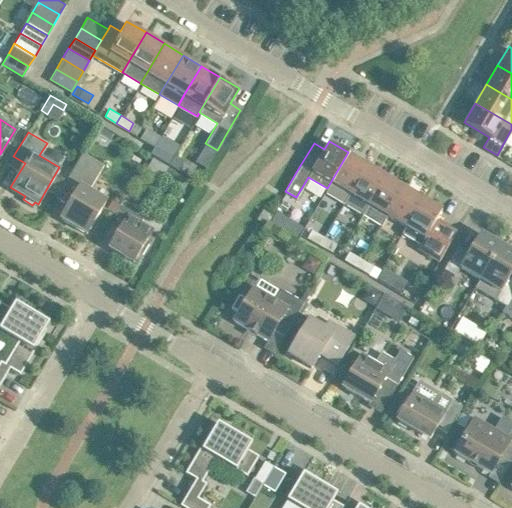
[(88,189),(103,163),(83,151),(56,196),(57,197),(68,179),(79,186),(60,217),(86,232),(96,215),(106,199),(88,189)]
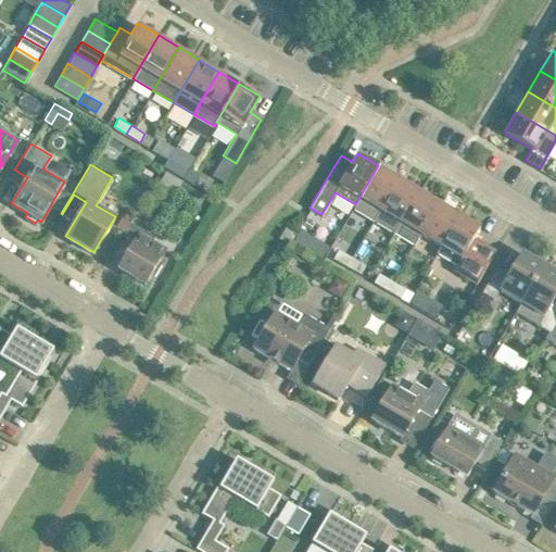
[(373,220),(397,177),(378,165),(355,204),(353,208),(373,220)]
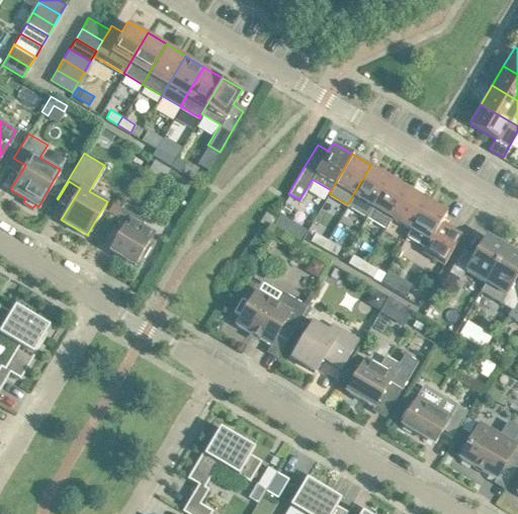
[(164,178),(171,167),(155,157),(149,168),(164,178)]
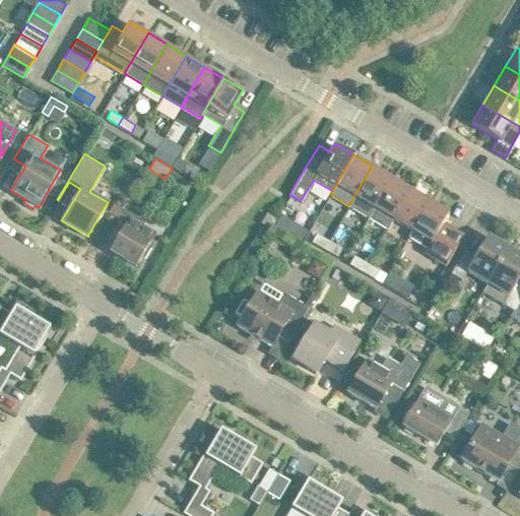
[(368,216),(391,178),(372,166),(348,205),(368,216)]
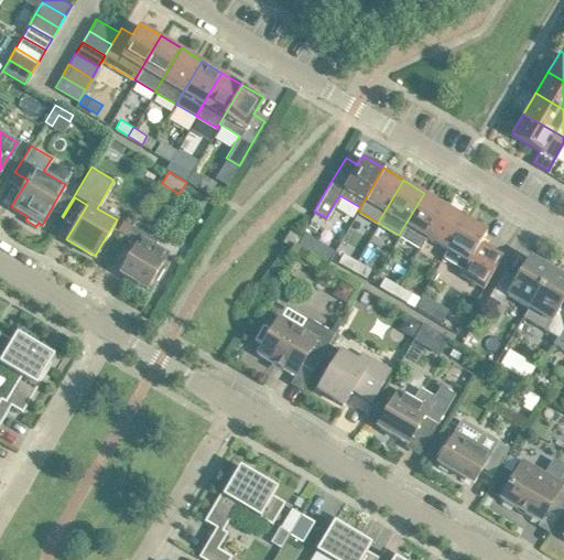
[(420,247),(426,236),(444,205),(424,193),(399,235),(420,247)]
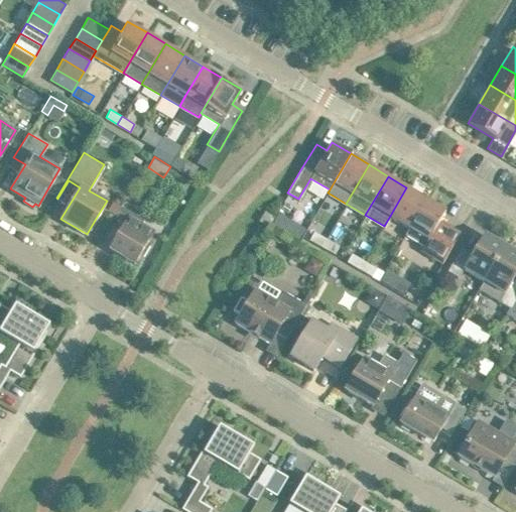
[(408,227),(425,199),(406,187),(390,216),(408,227)]
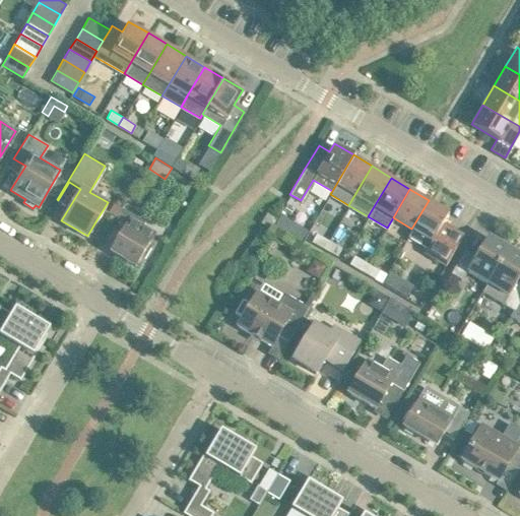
[(453,252),(463,235),(442,221),(448,211),(429,200),(411,229),(407,236),(427,247),(428,245),(438,251),(435,257),(446,263),(453,252)]
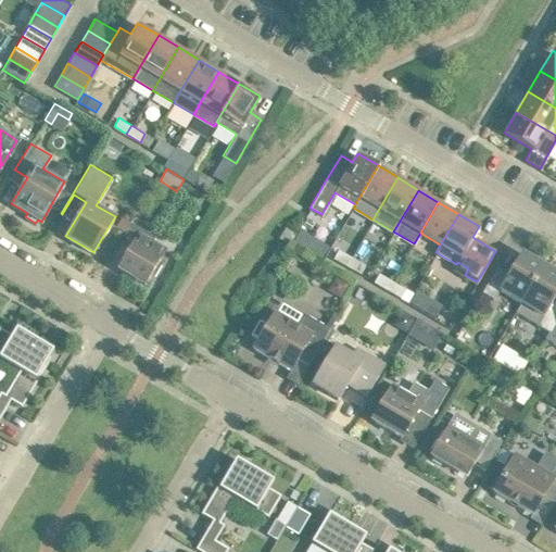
[(144,283),(165,248),(152,240),(155,236),(129,221),(123,230),(136,238),(118,267),(144,283)]
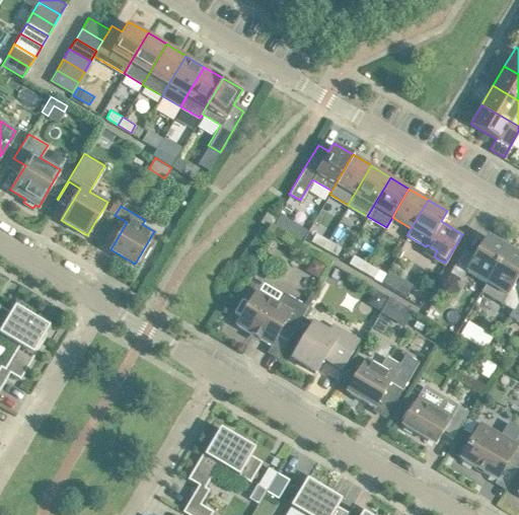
[(270,226),(275,217),(266,211),(261,220),(270,226)]
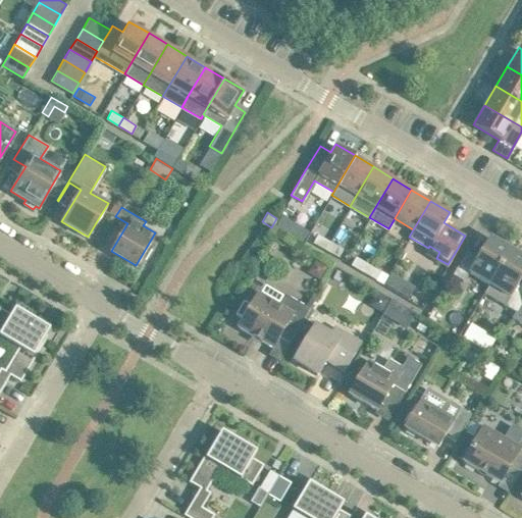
[(283,213),(275,225),(286,231),(294,219),(283,213)]
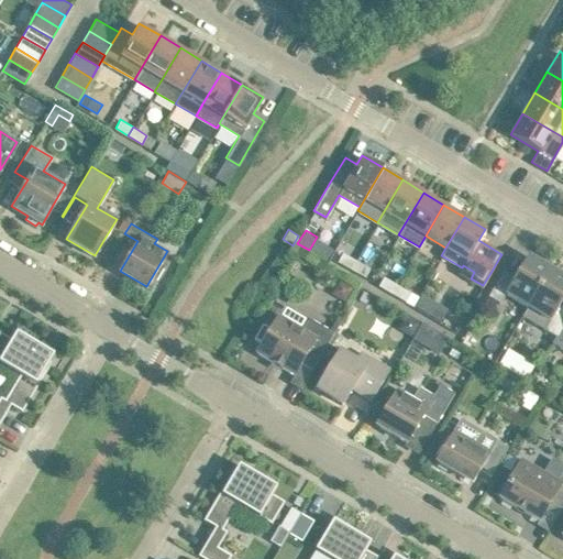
[(351,269),(356,260),(343,251),(338,260),(351,269)]
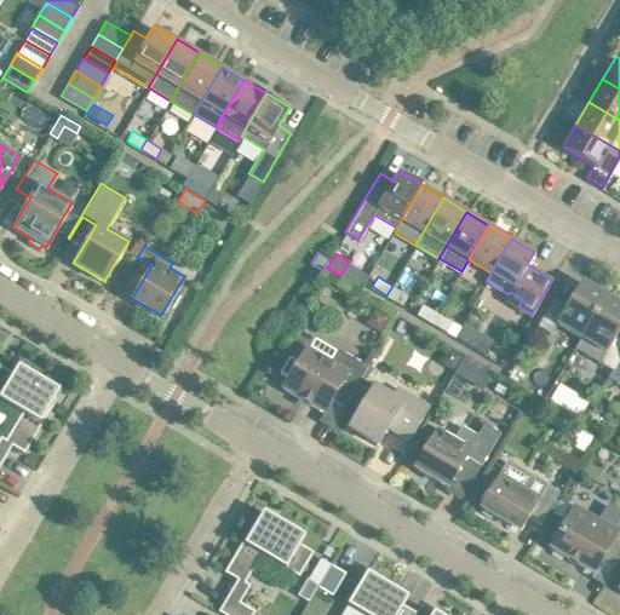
[(581,335),(606,294),(580,280),(566,304),(554,297),(537,325),(550,332),(556,321),(581,335)]
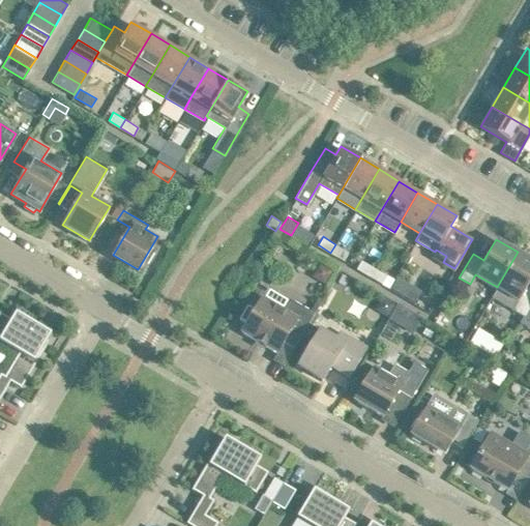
[(343,260),(348,252),(335,244),(330,253),(343,260)]
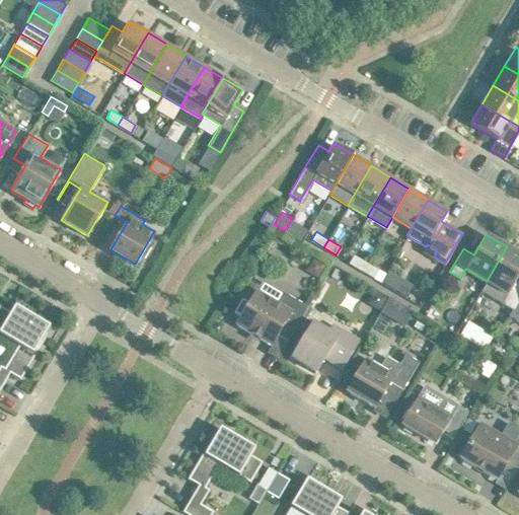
[(512,308),(518,297),(518,281),(516,279),(518,273),(518,252),(507,246),(487,281),(480,290),(502,302),(512,308)]
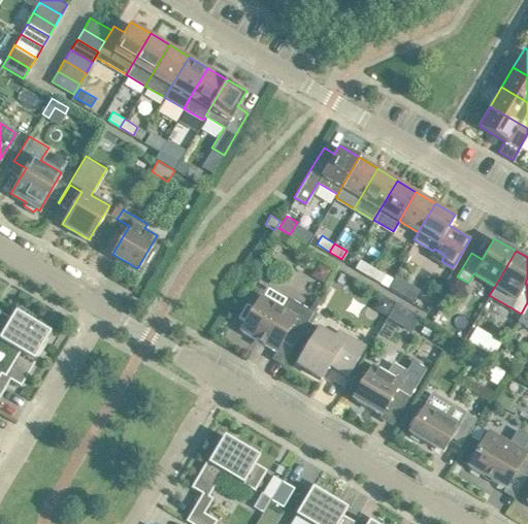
[(374,253),(370,260),(392,271),(396,263),(374,253)]
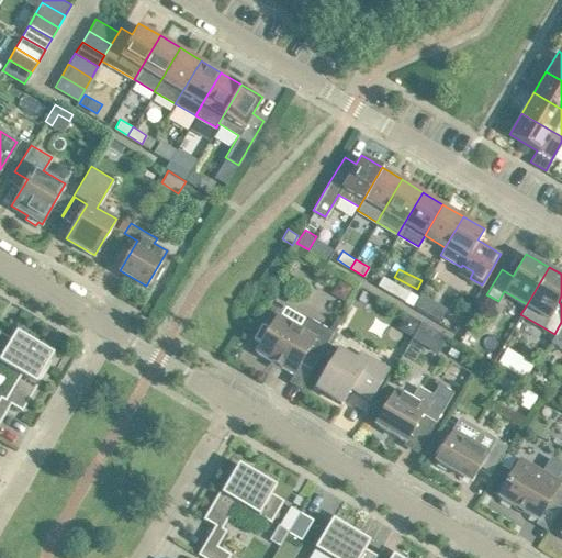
[(391,292),(396,283),(383,276),(378,283),(391,292)]
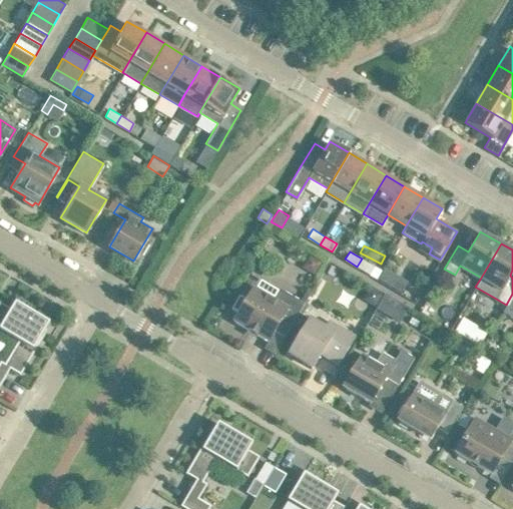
[(307,267),(314,271),(320,261),(310,255),(306,262),(307,267)]
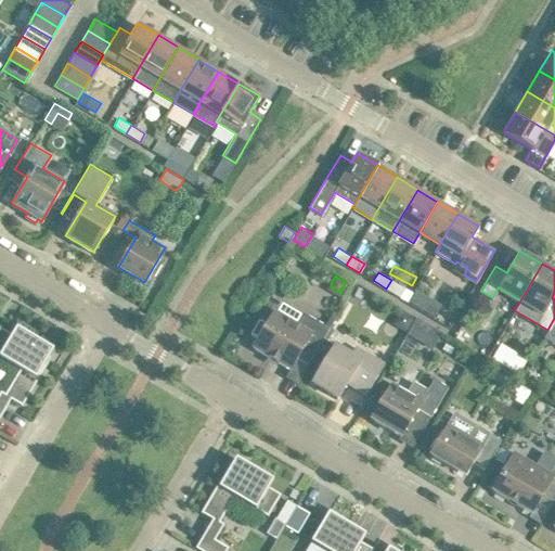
[(399,296),(404,287),(391,280),(386,289),(399,296)]
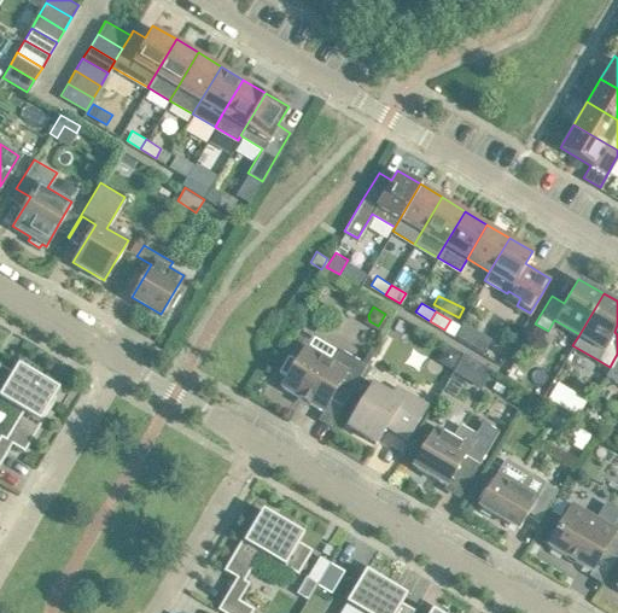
[(331,360),(326,356),(305,344),(296,360),(287,355),(279,371),(287,375),(281,385),(322,409),(330,397),(343,404),(366,363),(338,348),(331,360)]
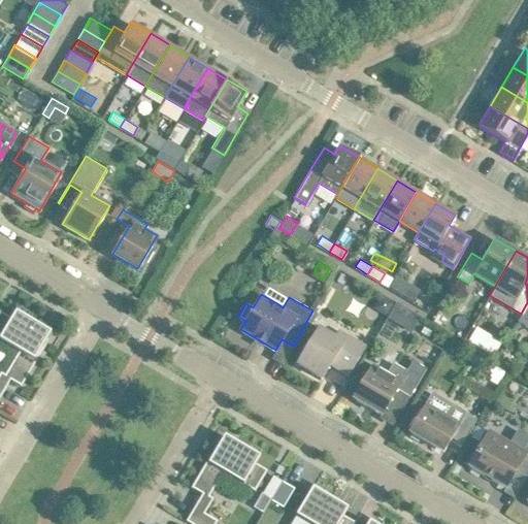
[(377,303),(378,308),(386,313),(392,302),(382,296),(377,303)]
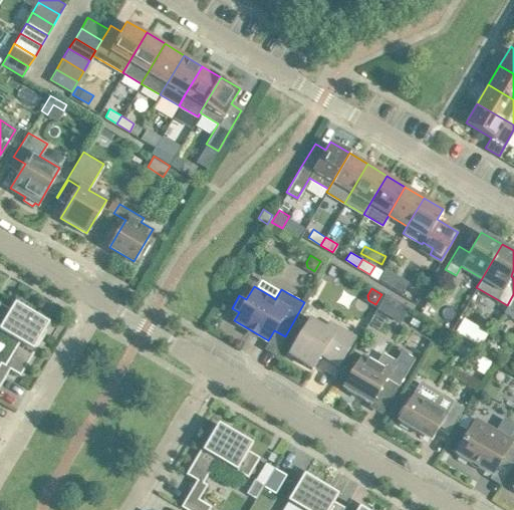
[(513,294),(507,305),(504,310),(513,315),(513,294)]
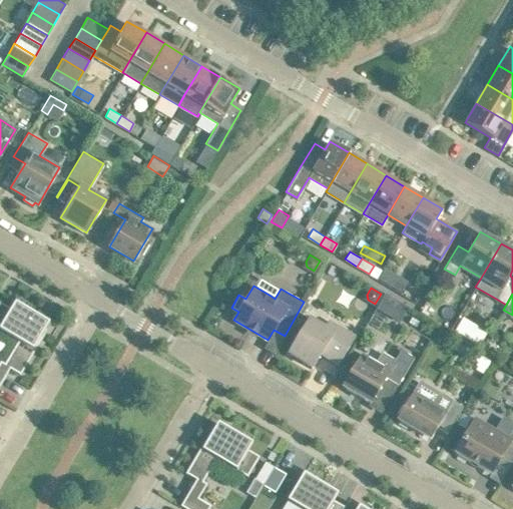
[(49,321),(15,301),(10,308),(0,301),(0,329),(18,340),(4,363),(0,360),(0,383),(9,367),(20,374),(47,329),(45,328),(45,329),(44,329),(49,321)]
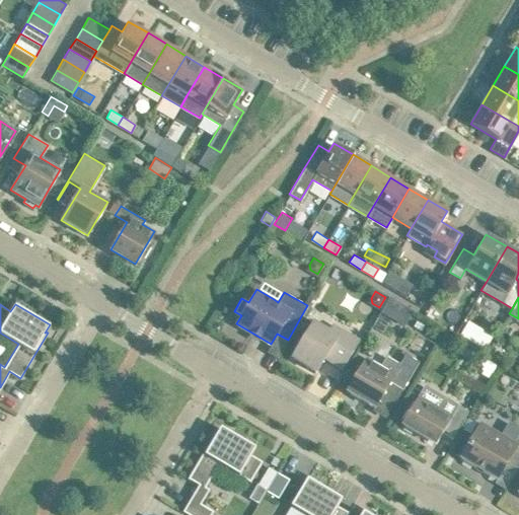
[(328,330),(313,321),(302,340),(292,357),(315,371),(324,356),(342,367),(352,349),(358,339),(332,323),(328,330)]
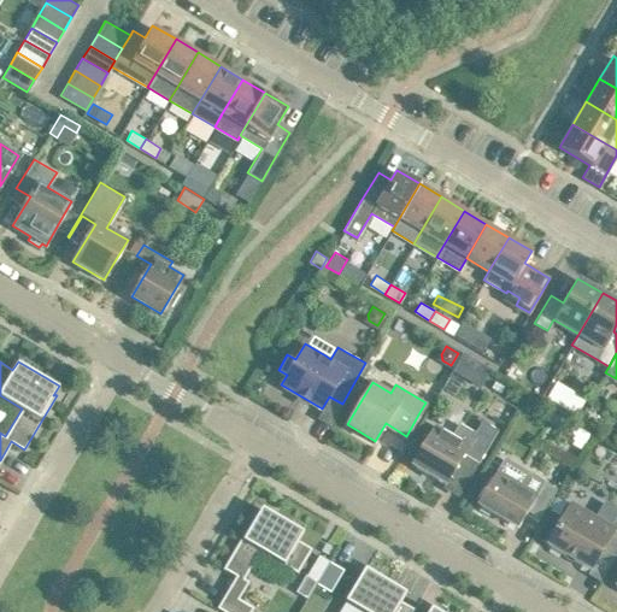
[(477,462),(498,429),(481,419),(474,431),(458,423),(451,435),(435,424),(412,463),(446,482),(463,453),(477,462)]
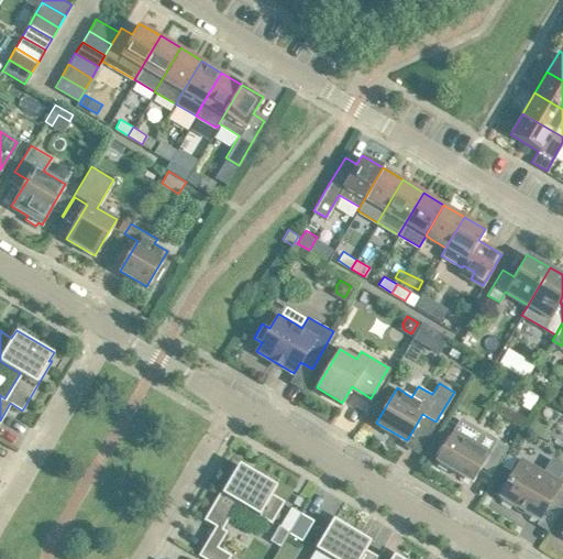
[(385,406),(374,399),(366,413),(377,419),(385,406)]
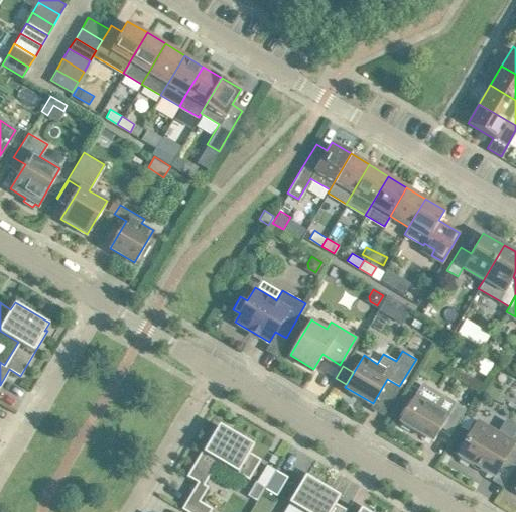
[(466,407),(422,382),(399,419),(432,439),(439,428),(449,434),(466,407)]
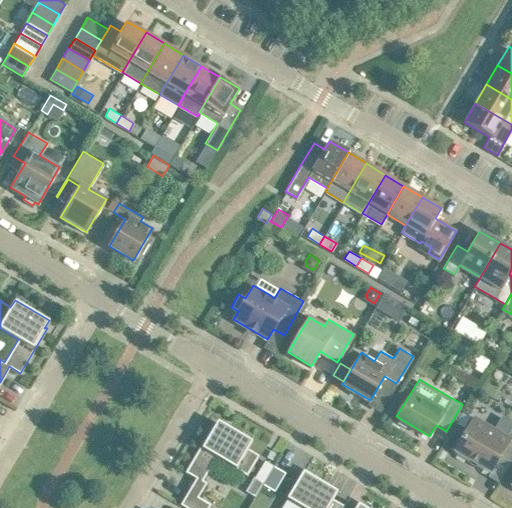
[(504,433),(474,416),(453,450),(490,471),(500,454),(510,460),(511,457),(511,420),(511,421),(504,433)]
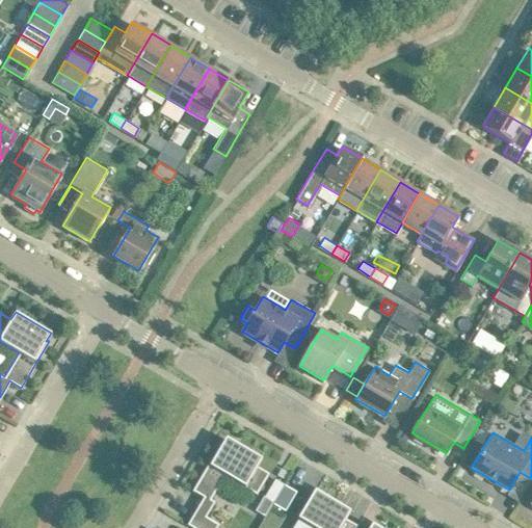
[(262,457),(237,444),(225,437),(221,445),(220,444),(221,443),(220,443),(192,490),(204,496),(187,524),(194,527),(215,527),(218,523),(206,516),(214,501),(210,498),(224,474),(256,493),(268,472),(257,466),(262,457)]
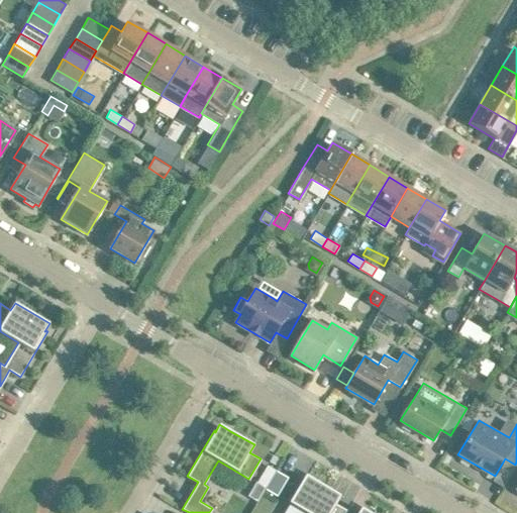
[(266,486),(275,469),(267,464),(256,481),(266,486)]
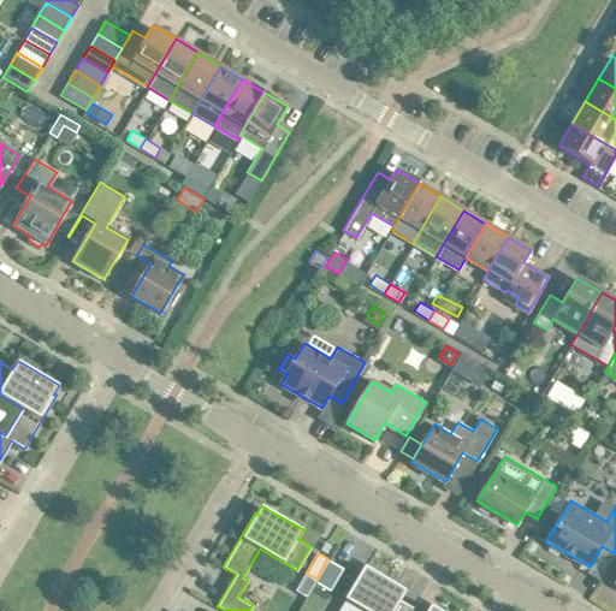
[(410,610),(413,606),(400,599),(406,591),(363,565),(344,599),(365,610),(410,610)]
